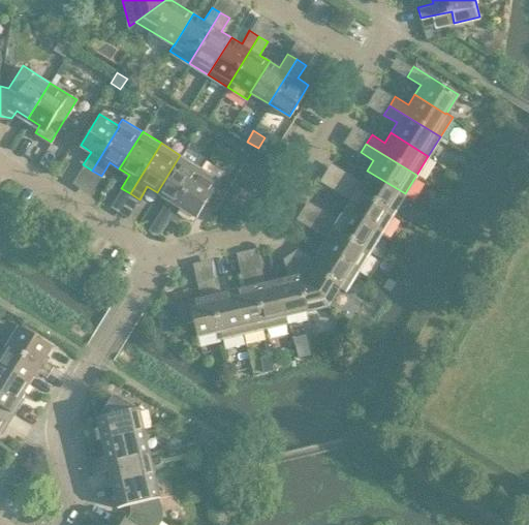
[(200,167),(180,155),(157,192),(167,198),(159,211),(168,217),(195,173),(196,174),(200,167)]
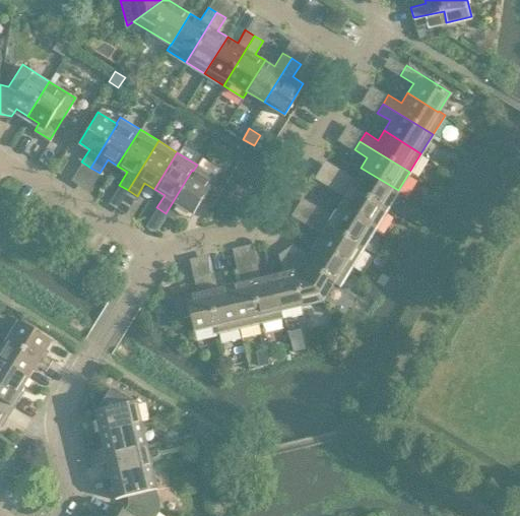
[(192,170),(166,213),(174,218),(182,206),(193,212),(215,176),(197,165),(193,171),(192,170)]
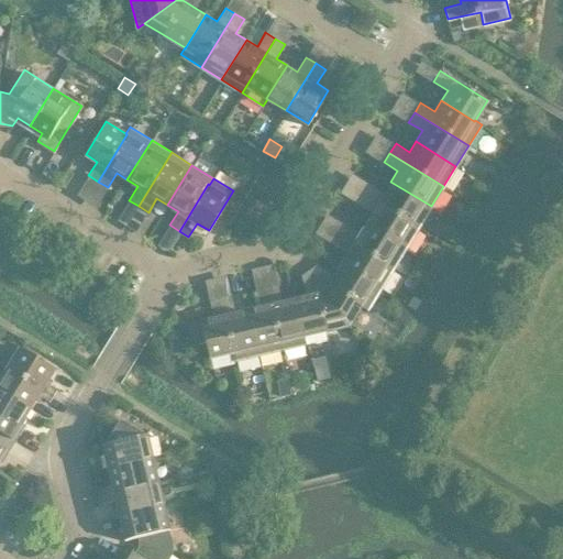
[(431,206),(390,182),(384,192),(371,184),(364,193),(418,227),(431,206)]
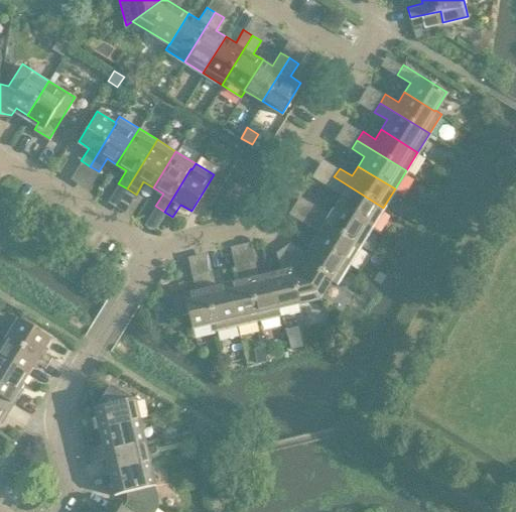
[(383,208),(334,176),(329,185),(342,194),(336,204),(372,226),(383,208)]
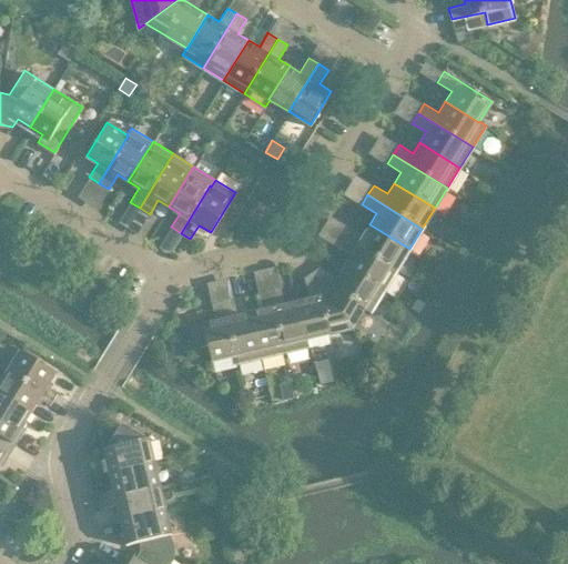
[(409,249),(369,224),(363,234),(348,225),(343,235),(397,269),(409,249)]
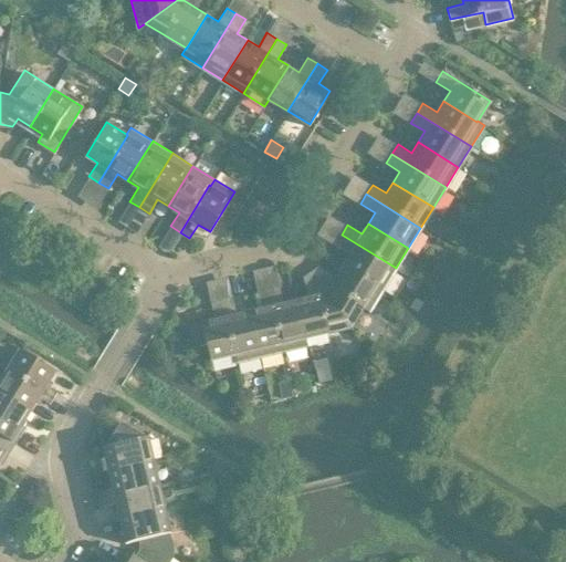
[(396,268),(342,235),(335,245),(349,253),(343,264),(383,289),(396,268)]
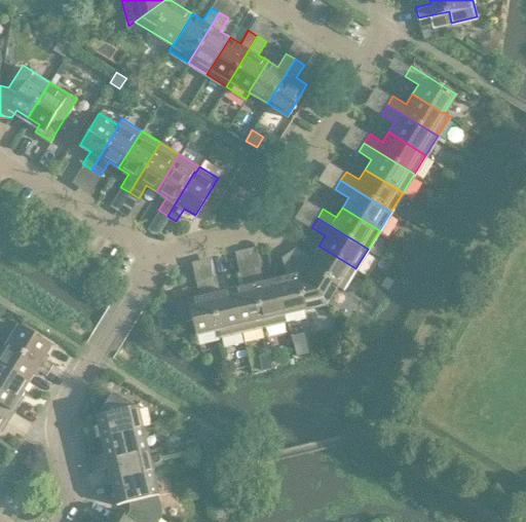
[(355,268),(318,246),(303,270),(326,302),(337,285),(343,289),(355,268)]
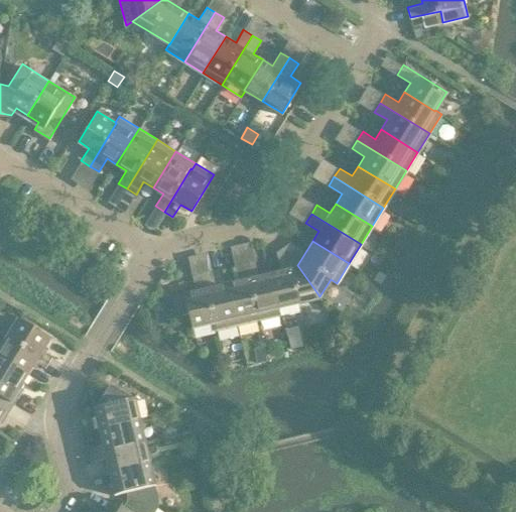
[(277,306),(269,271),(258,274),(255,260),(245,262),(258,318),(280,313),(278,306),(277,306)]
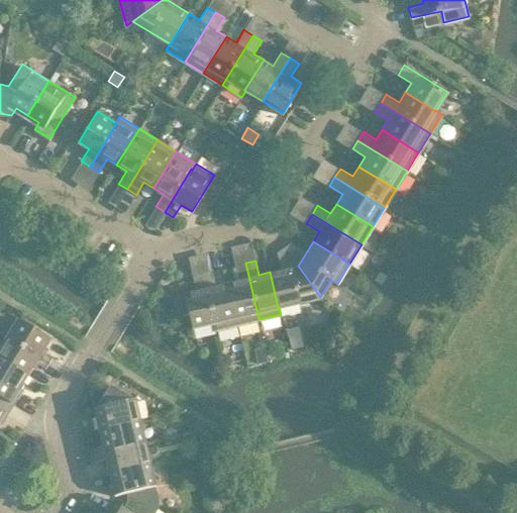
[(238,280),(227,282),(237,324),(259,319),(245,263),(235,265),(238,280)]
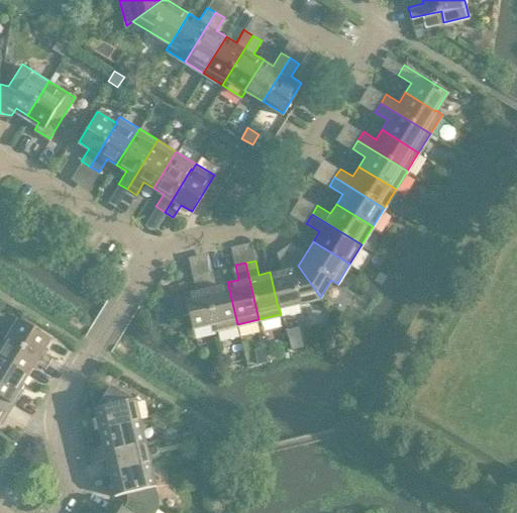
[(320,297),(298,266),(270,272),(278,307),(279,307),(281,314),(300,309),(298,303),(320,297)]
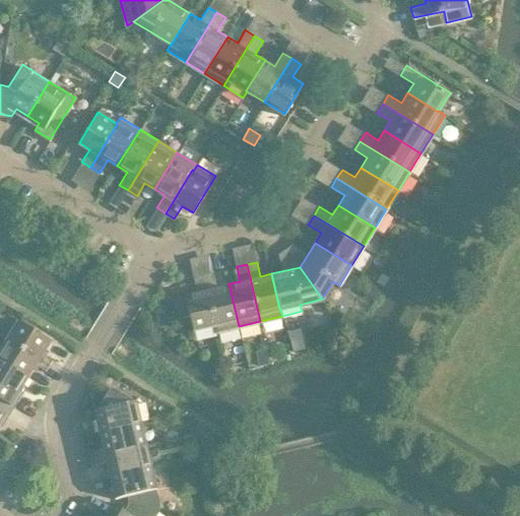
[(215,324),(214,324),(216,331),(239,326),(229,283),(217,286),(214,272),(204,274),(215,324)]
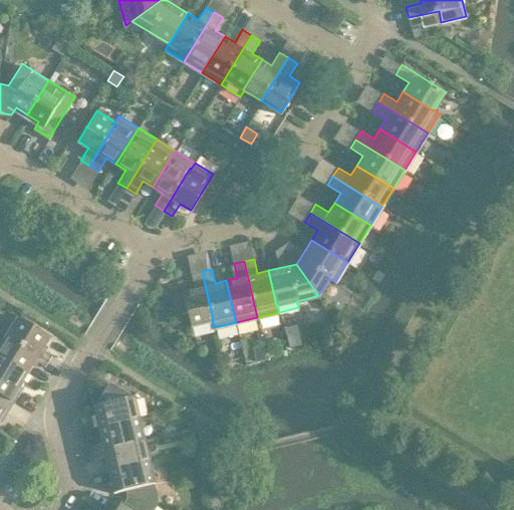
[(213,320),(202,271),(192,273),(195,288),(171,293),(176,313),(188,310),(191,325),(212,320),(213,320)]
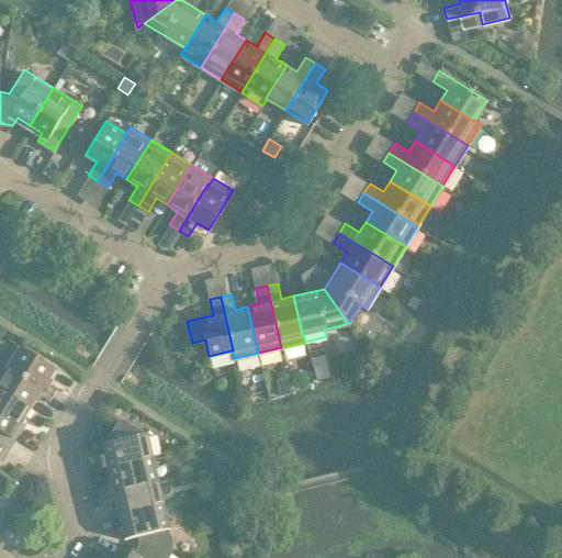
[(7,366),(53,393),(57,388),(46,381),(55,367),(35,355),(37,350),(24,343),(22,346),(20,345),(7,366)]
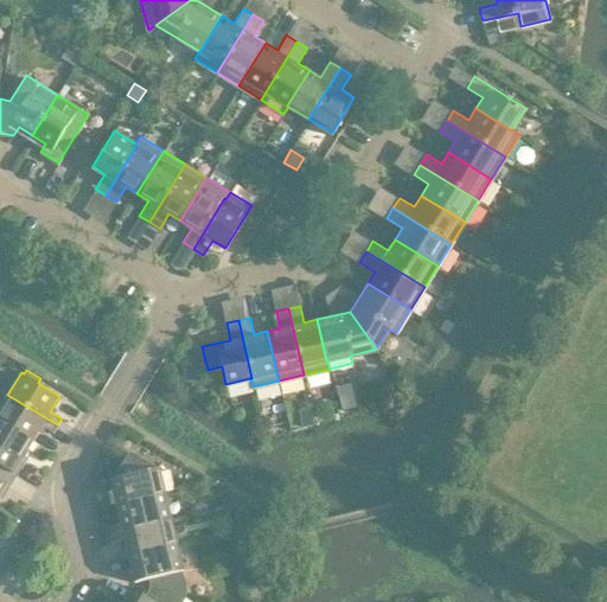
[(57,424),(7,395),(0,405),(0,417),(33,439),(42,424),(53,431),(57,424)]
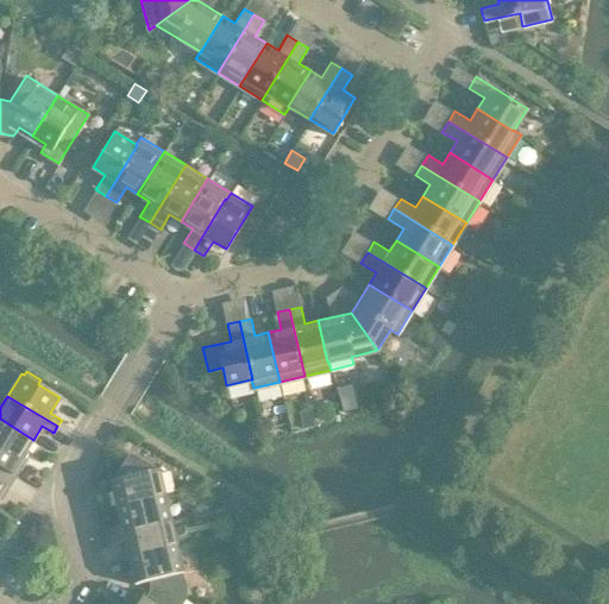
[(0,464),(17,474),(25,461),(22,459),(33,440),(0,419),(0,464)]
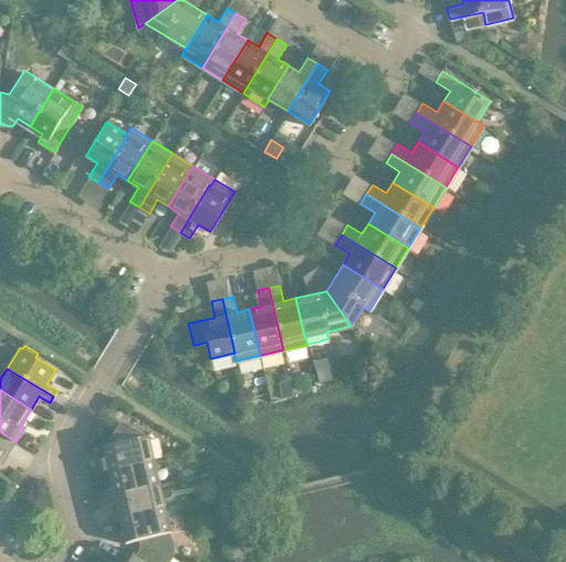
[(103,446),(108,470),(154,460),(148,435),(145,436),(121,420),(105,446),(103,446)]
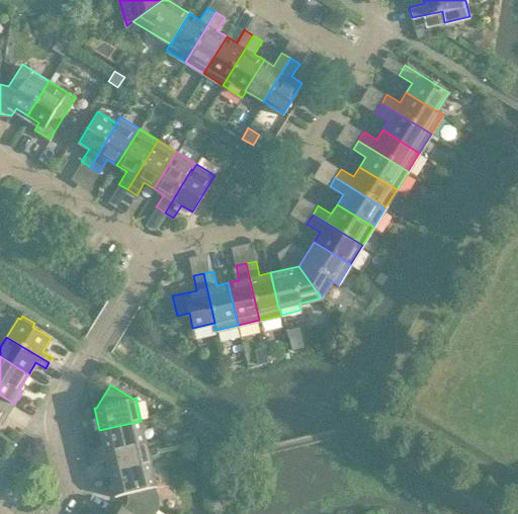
[(0,420),(4,414),(7,415),(14,404),(0,395),(0,420)]
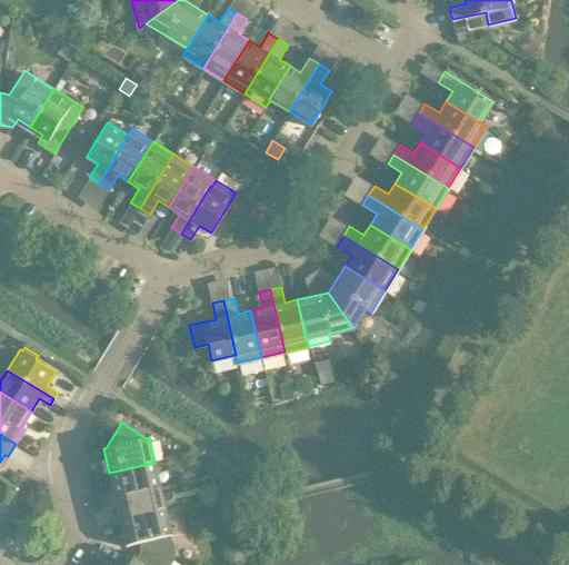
[(98,493),(99,501),(160,486),(155,463),(109,473),(113,489),(98,493)]
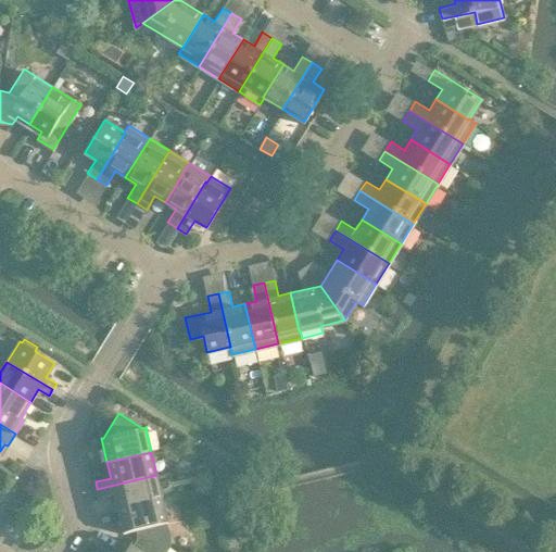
[(114,492),(117,507),(162,498),(156,475),(97,489),(99,496),(114,492)]
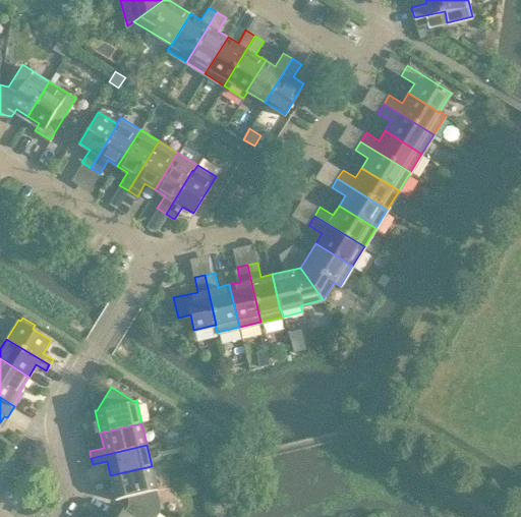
[(152,466),(110,475),(115,499),(127,496),(129,501),(160,506),(156,489),(157,489),(152,466)]
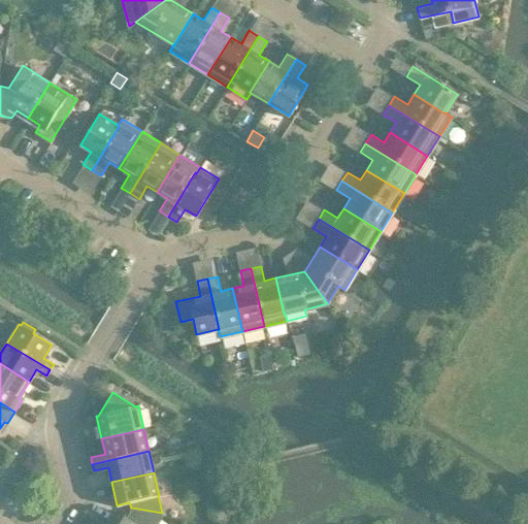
[(91,522),(94,523),(157,523),(161,518),(162,517),(130,512),(127,517),(116,510),(107,523),(95,516),(91,522)]
